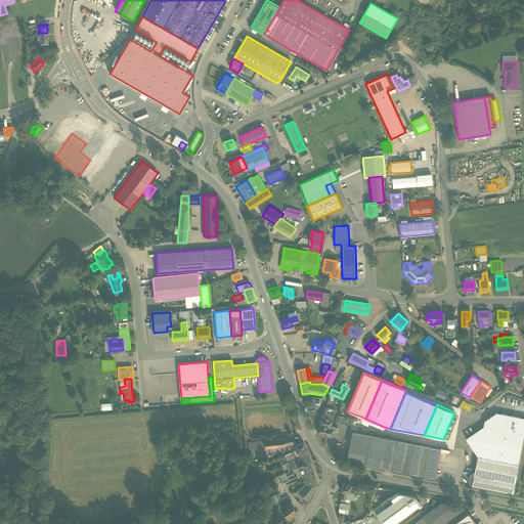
[(336,410),(325,407),(319,424),(330,427),(331,425),(336,410)]
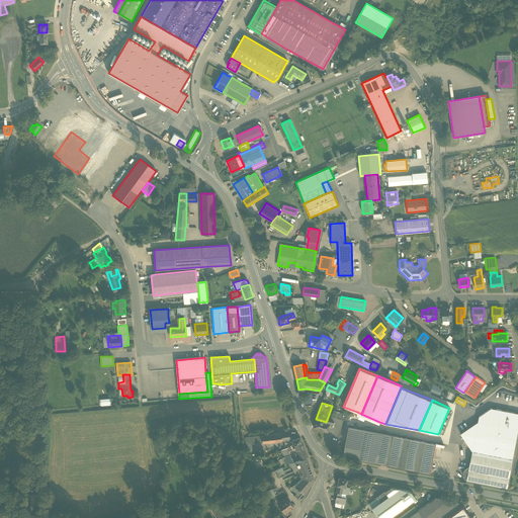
[(517,431),(517,413),(491,408),(479,416),(479,421),(460,433),(460,434),(472,451),(513,459),(517,431)]
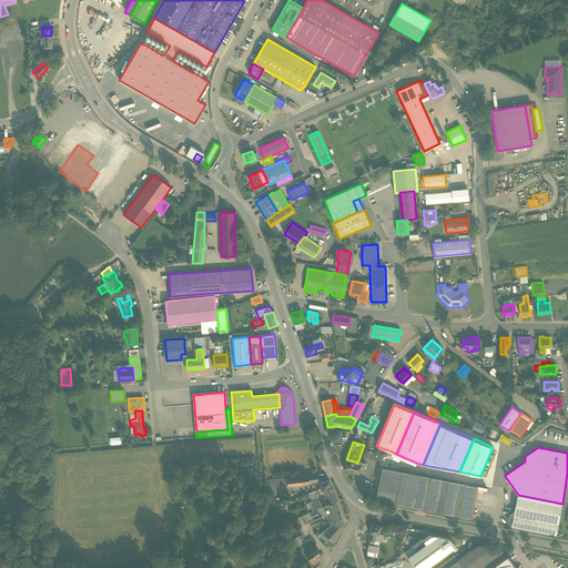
[(382,456),(365,450),(363,457),(379,462),(382,456)]
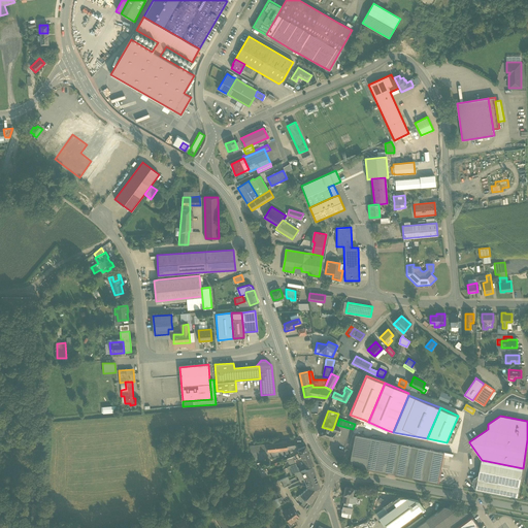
[(386,432),(387,430),(368,422),(364,420),(363,423),(386,432)]
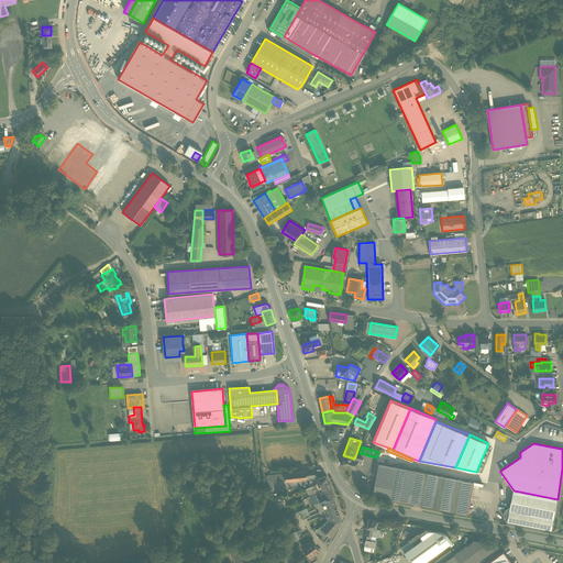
[(354,459),(343,455),(340,464),(355,470),(357,463),(360,464),(361,462),(362,462),(363,460),(355,456),(354,460),(354,459)]
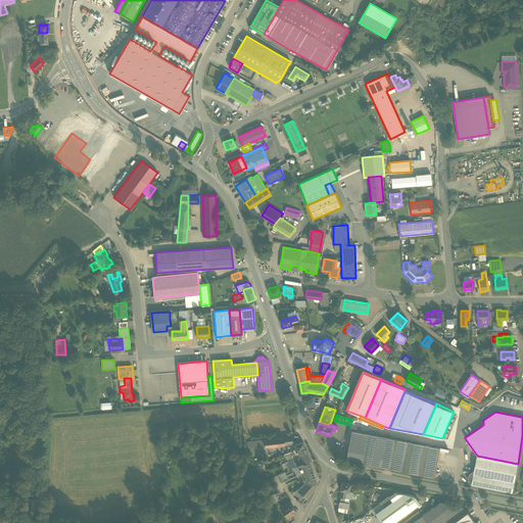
[(435,446),(353,431),(348,458),(362,463),(433,477),(438,449),(435,448),(435,446)]
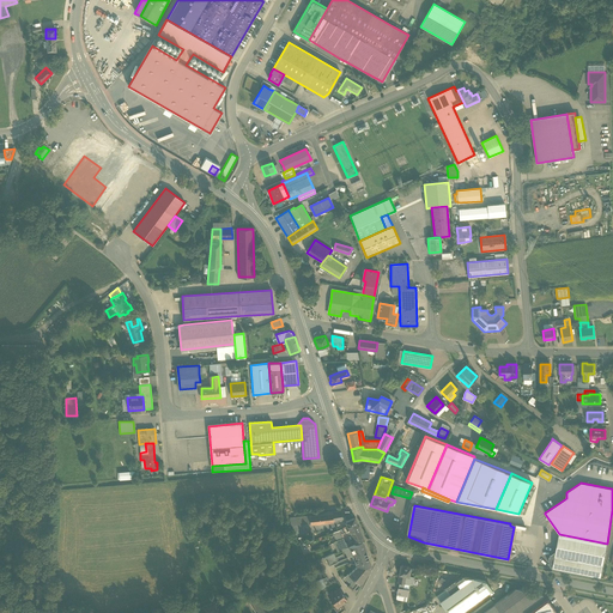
[(341,511),(332,513),(333,521),(343,519),(341,511)]
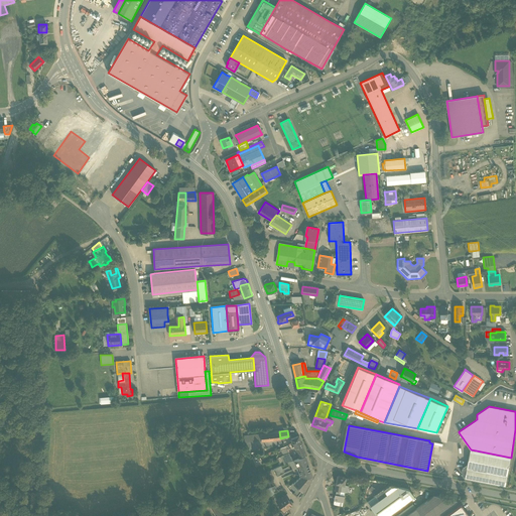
[(279,431),(261,433),(261,440),(280,438),(279,431)]
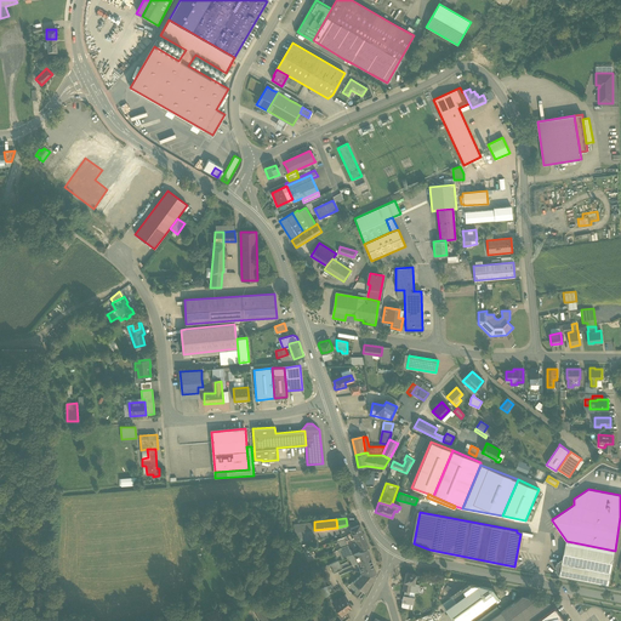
[(369,547),(359,525),(351,529),(359,548),(360,551),(368,547),(368,548),(369,547)]
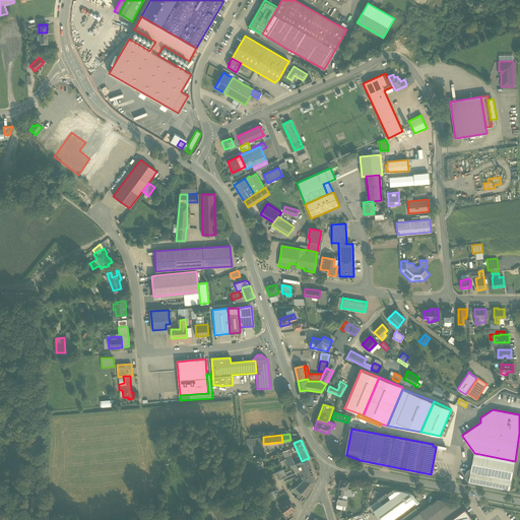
[(287,450),(282,452),(285,459),(290,457),(289,453),(288,453),(287,450)]
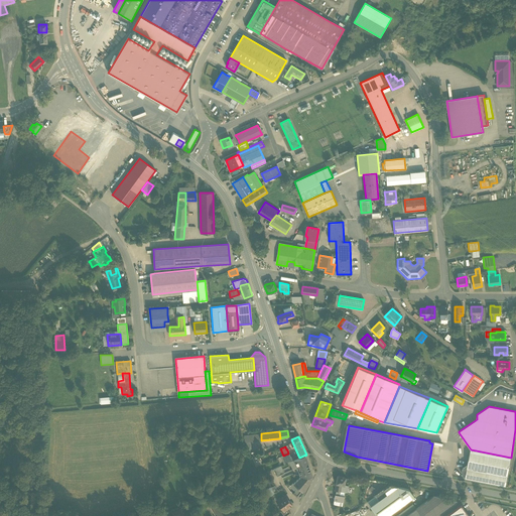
[(268,448),(252,455),(253,459),(270,453),(268,448)]
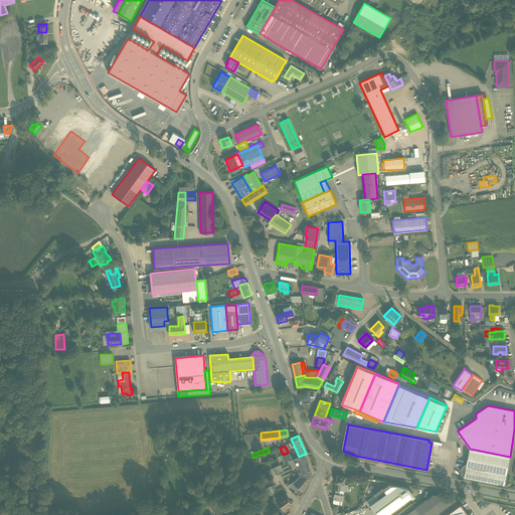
[(510,457),(470,449),(467,463),(462,467),(461,471),(461,472),(464,478),(504,485),(510,457)]
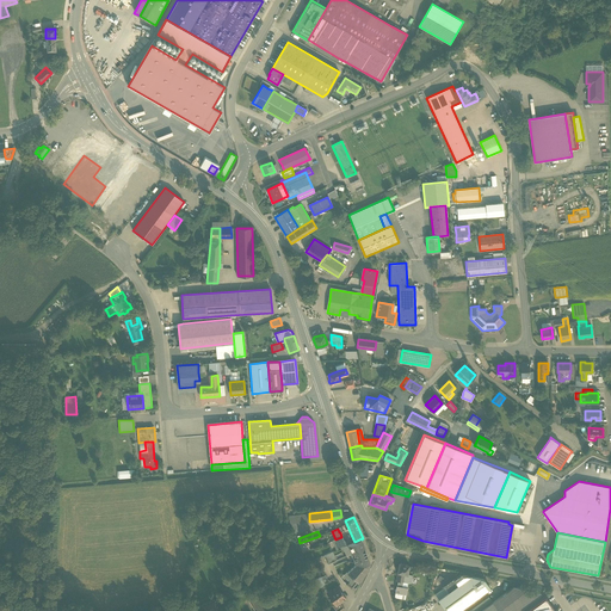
[(532,537),(522,535),(520,544),(531,547),(532,537)]
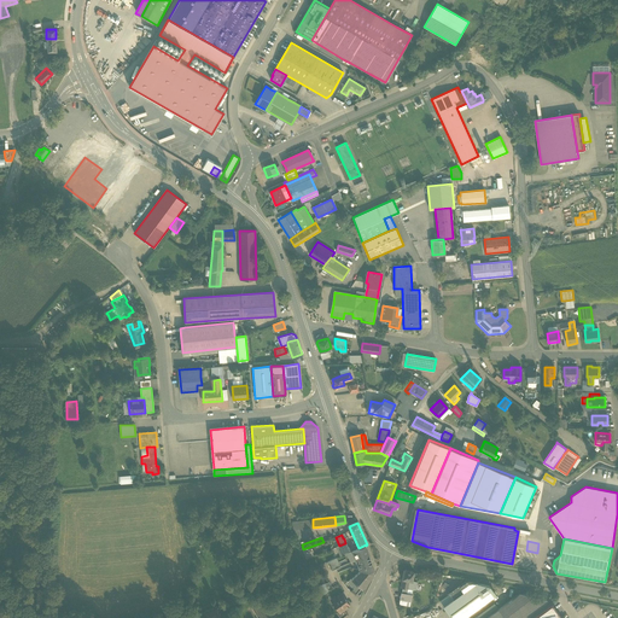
[(359,548),(351,551),(356,560),(368,554),(366,546),(366,544),(359,548)]
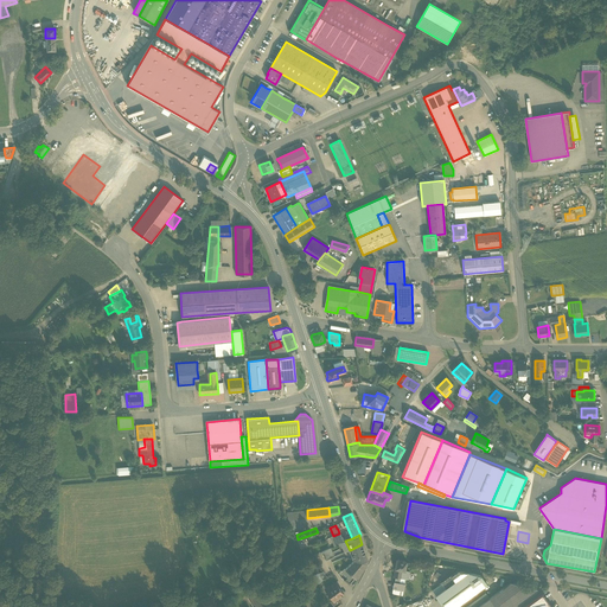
[(305,537),(296,540),(301,548),(310,545),(308,542),(307,543),(305,537)]
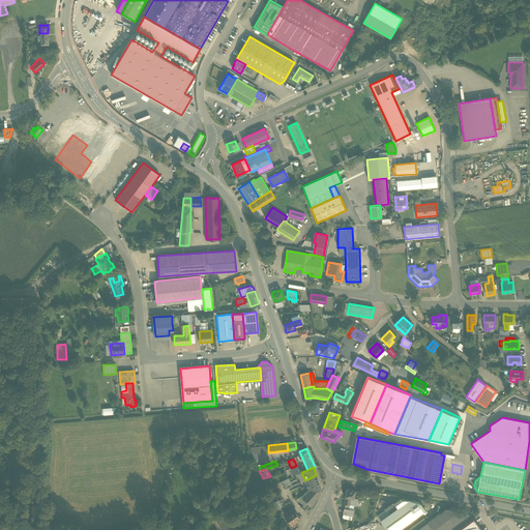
[(305,480),(306,480),(307,482),(306,482),(307,487),(310,487),(310,490),(321,492),(321,490),(321,489),(316,475),(305,480)]
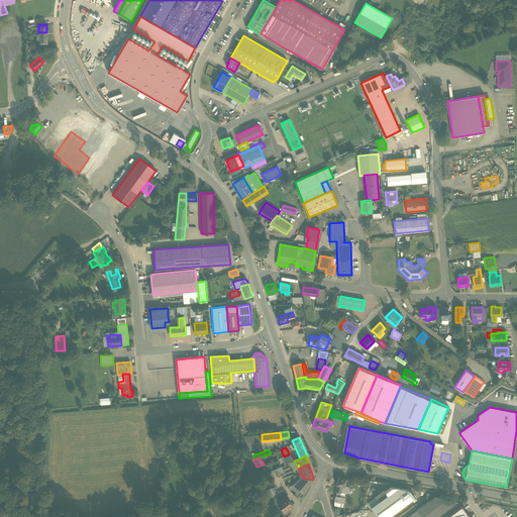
[(281,467),(274,471),(278,478),(285,474),(281,467)]
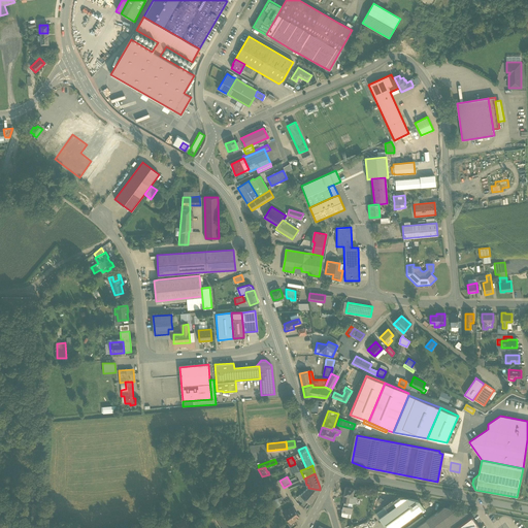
[(354,488),(344,487),(343,494),(350,496),(352,496),(354,488)]
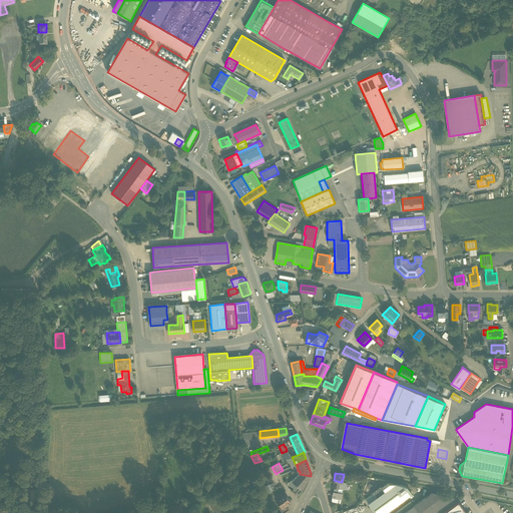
[(300,474),(292,481),(296,485),(301,489),(311,478),(311,476),(300,474)]
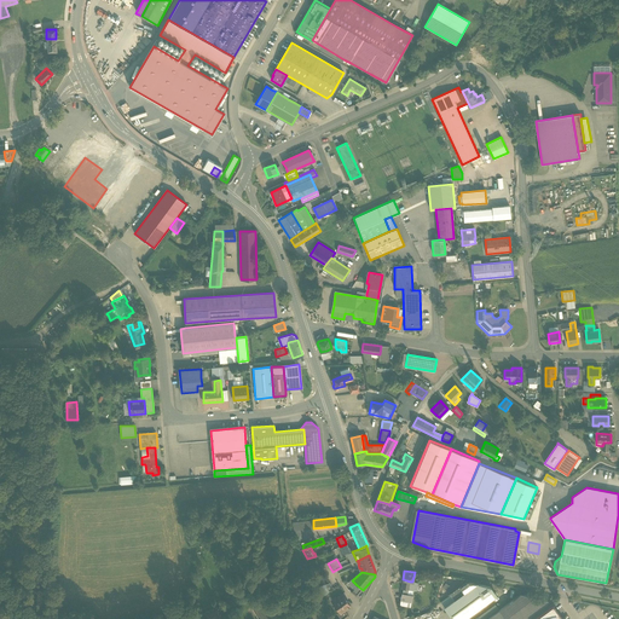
[(322,595),(329,593),(328,589),(331,588),(330,582),(319,586),(322,595)]
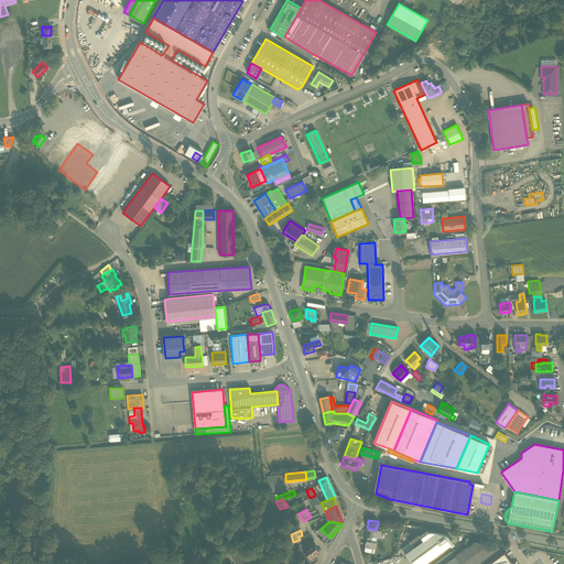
[(446,534),(426,531),(401,549),(412,563),(423,563),(452,543),(446,534)]
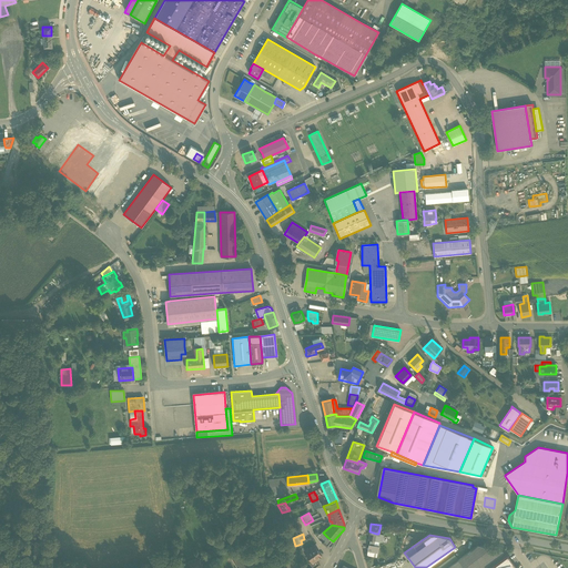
[(327,537),(322,543),(327,547),(333,541),(327,537)]
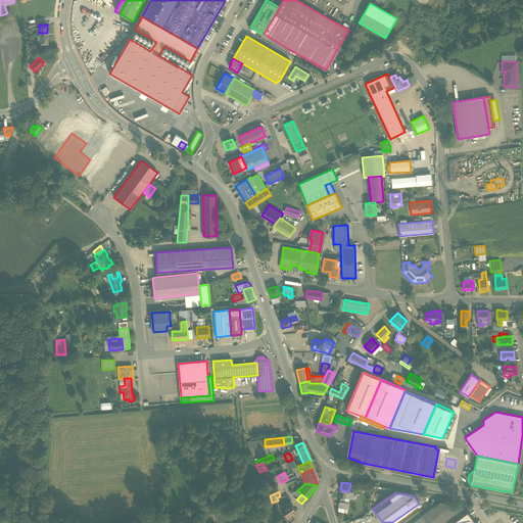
[(419,511),(401,522),(441,522),(463,508),(463,507),(440,502),(422,515),(419,511)]
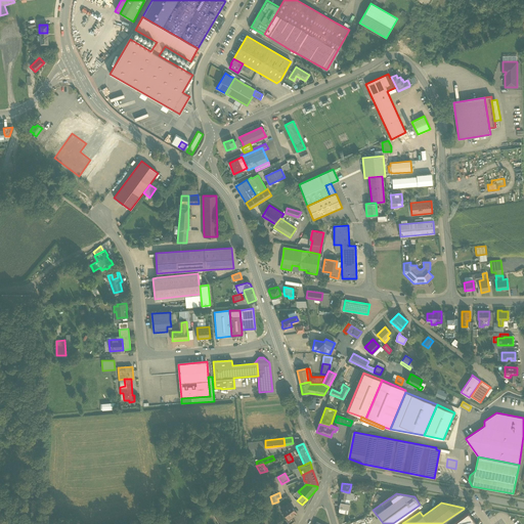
[(295,512),(289,504),(285,507),(286,509),(282,512),(288,518),(289,519),(292,517),(297,513),(295,512)]
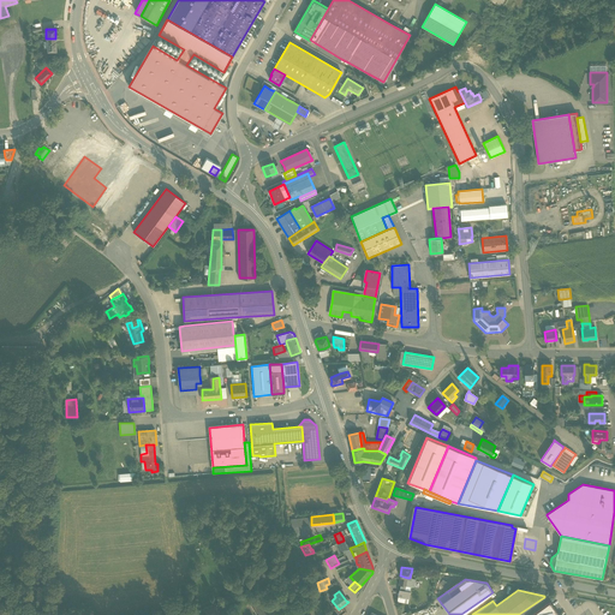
[(267,610),(258,598),(250,603),(256,614),(260,614),(266,611),(267,610)]
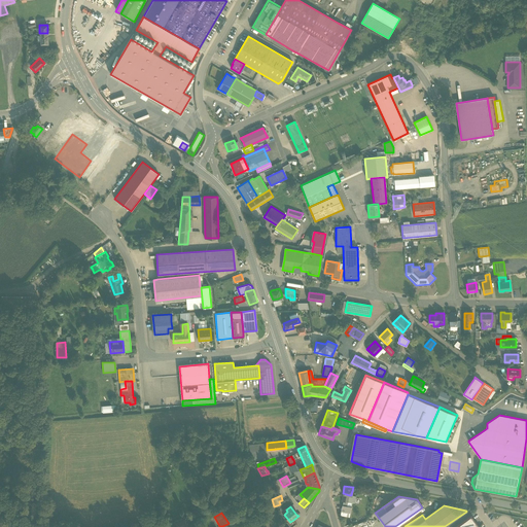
[(184,517),(174,522),(172,523),(173,526),(184,526),(188,525),(186,521),(188,520),(186,517),(184,518),(184,517)]
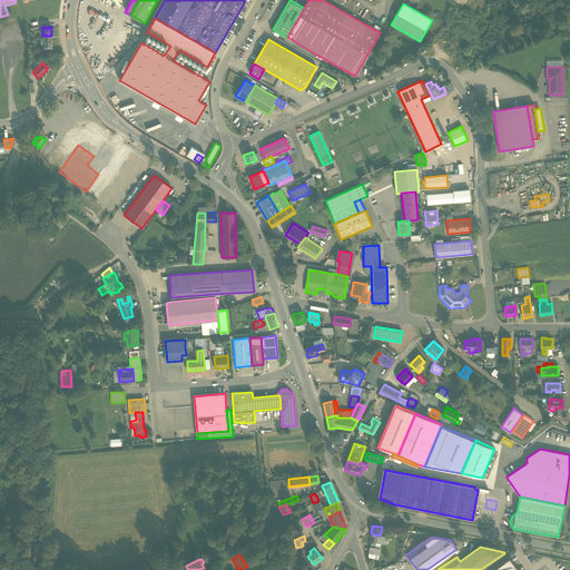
[(518,569),(510,559),(493,569),(518,569)]
